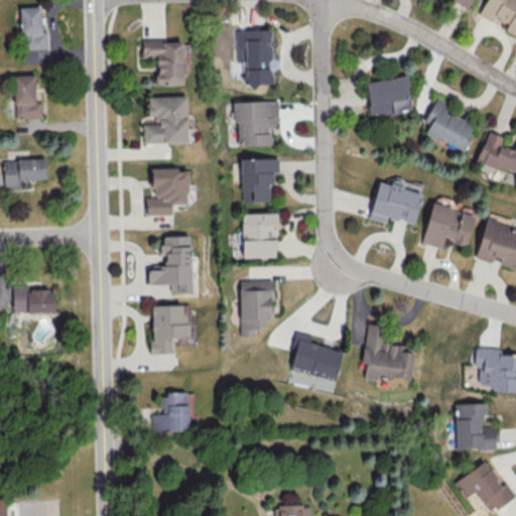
[(515,0),(485,0),(478,14),(515,32),(515,0)]
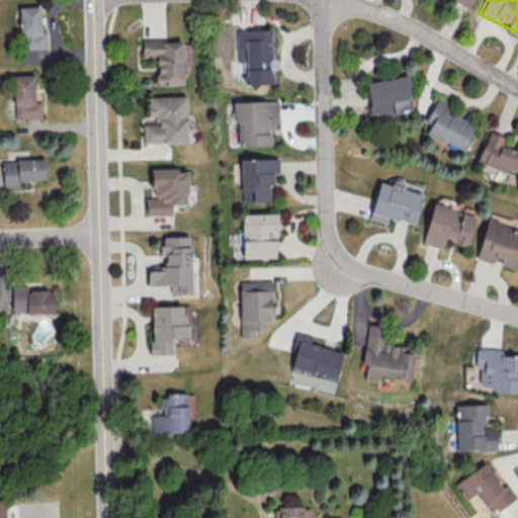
[(41,31),(39,6),(19,7),(22,63),(48,62),(47,31),(41,31)]
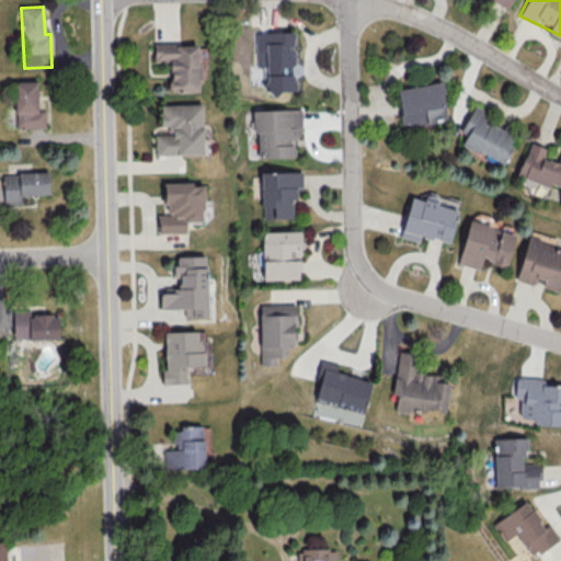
[(255,32),(255,67),(265,67),(266,91),(295,91),(294,31),(255,32)]
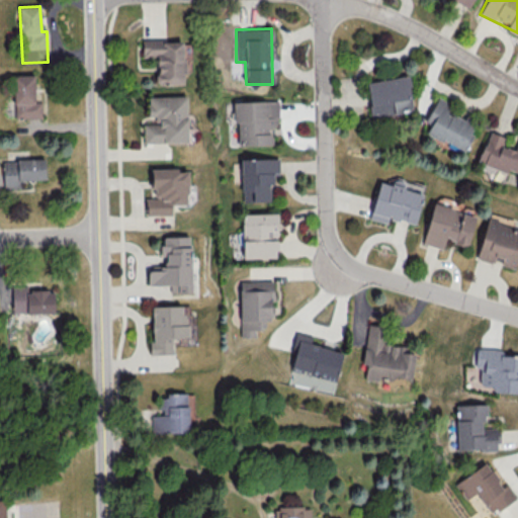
[(183,39),(142,40),(142,56),(156,56),(157,83),(184,83),(183,39)]
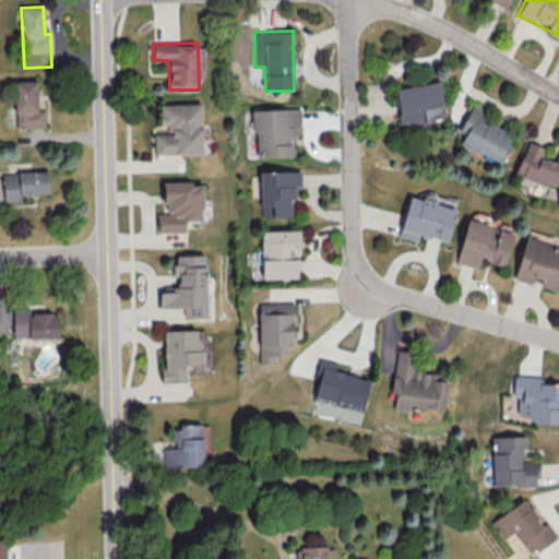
[(15,127),(44,127),(44,110),(37,110),(36,80),(14,81),(15,127)]
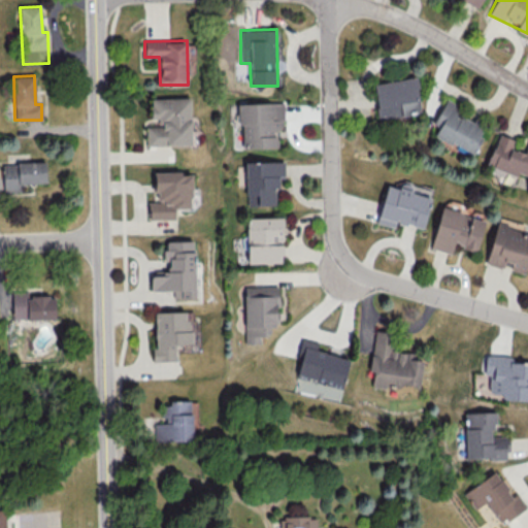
[(373,84),(378,120),(422,112),(416,76),(373,84)]
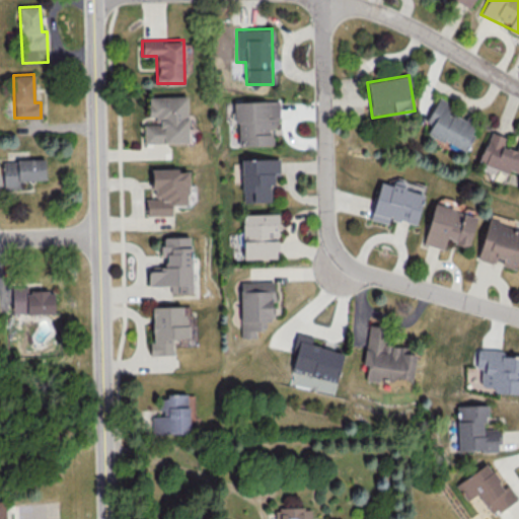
[(143,143),(188,142),(187,95),(148,96),(148,116),(155,116),(155,124),(143,124),(143,143)]
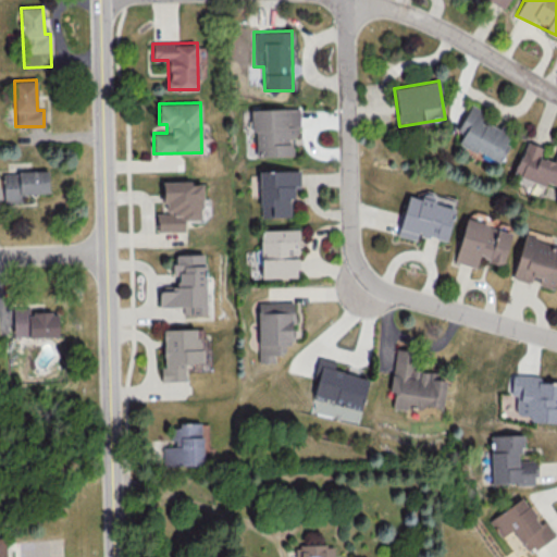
[(457,131),(463,134),(458,143),(497,163),(511,136),(481,120),(485,112),(471,104),(457,131)]
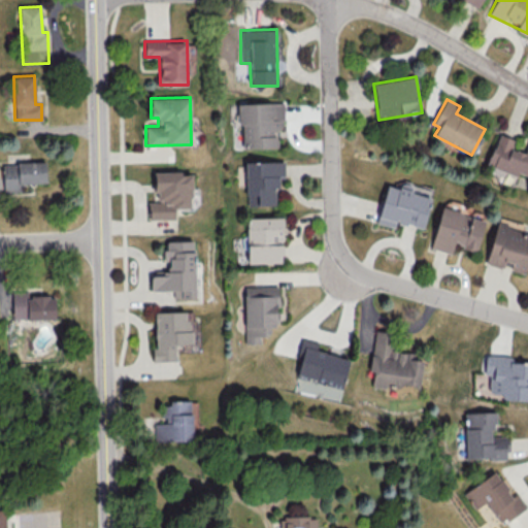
[(243,149),(276,147),(276,130),(284,129),(283,102),(237,103),(238,125),(242,125),(243,149)]
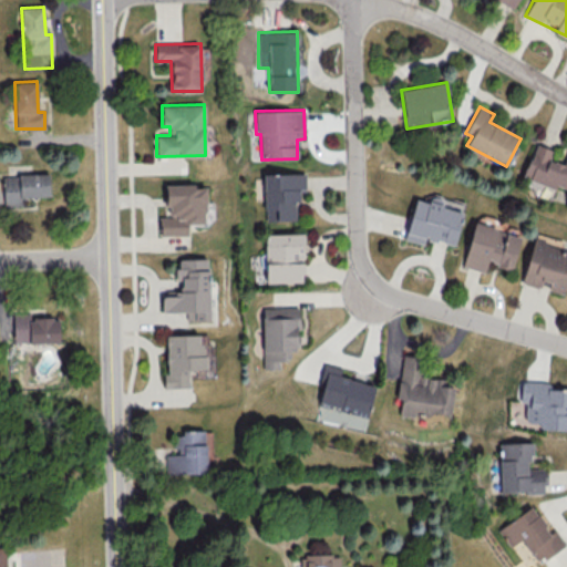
[(555,188),(556,185),(566,188),(566,155),(563,164),(548,160),(552,150),(535,144),(523,177),(555,188)]
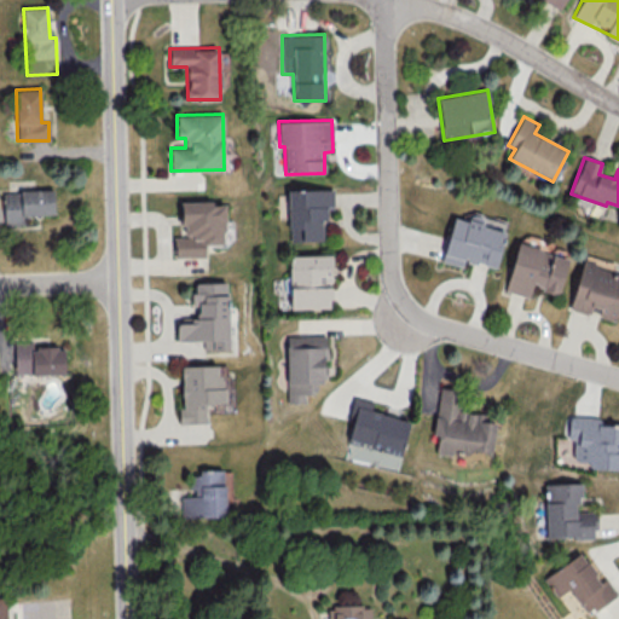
[(53,214),(53,189),(3,191),(4,225),(23,224),(22,215),(53,214)]
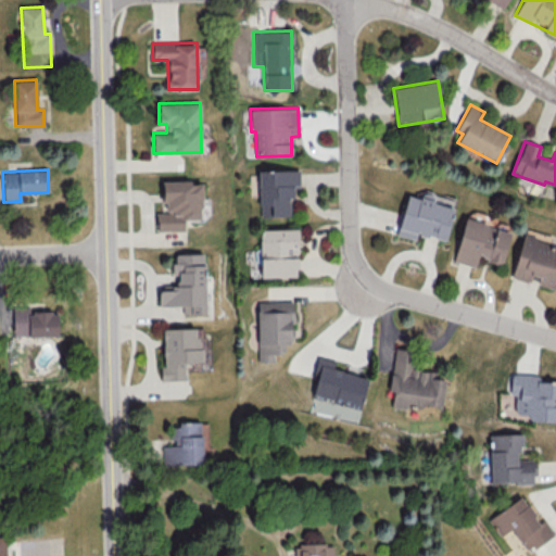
[(300,188),(299,169),(258,171),(260,217),(291,216),(291,188),(300,188)]
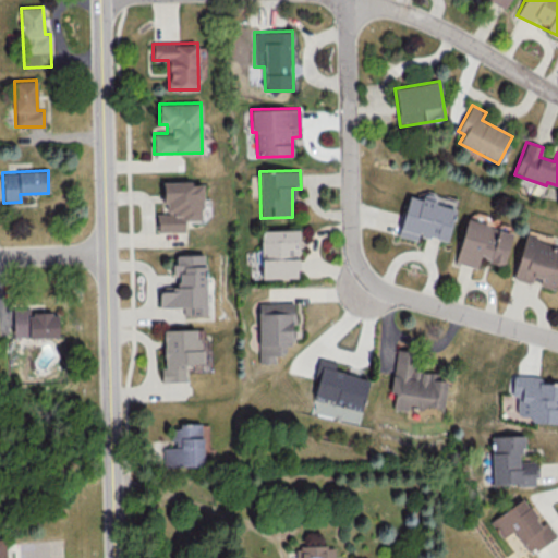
[(157,231),(184,231),(184,220),(202,220),(202,181),(162,182),(162,204),(167,204),(167,213),(157,213),(157,231)]
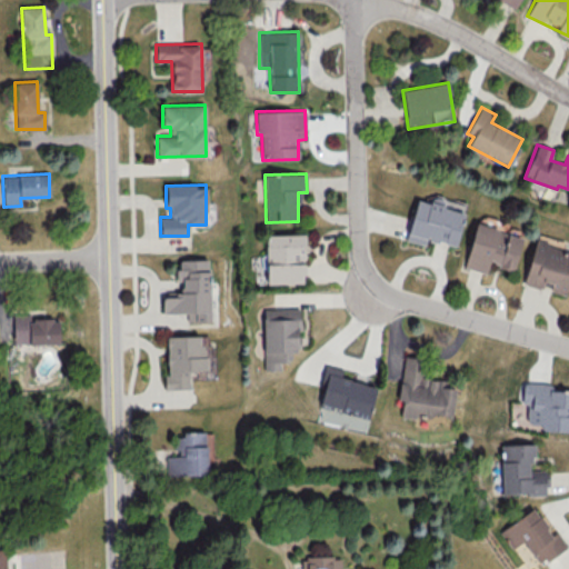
[(417,199),(407,240),(425,245),(427,239),(456,246),(466,203),(431,196),(430,202),(417,199)]
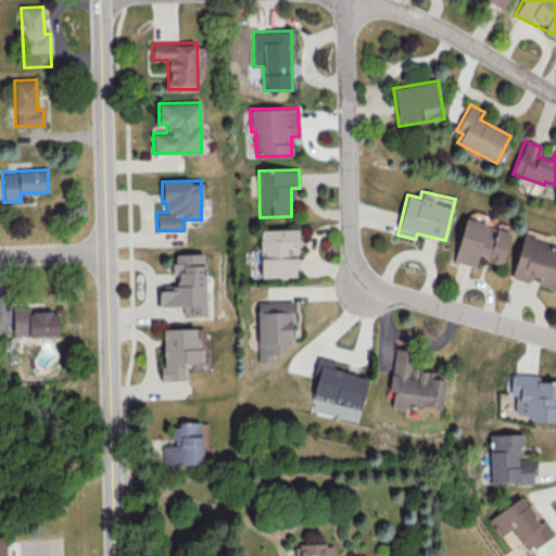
[(454,261),(476,266),(478,257),(502,263),(510,230),(464,218),(454,261)]
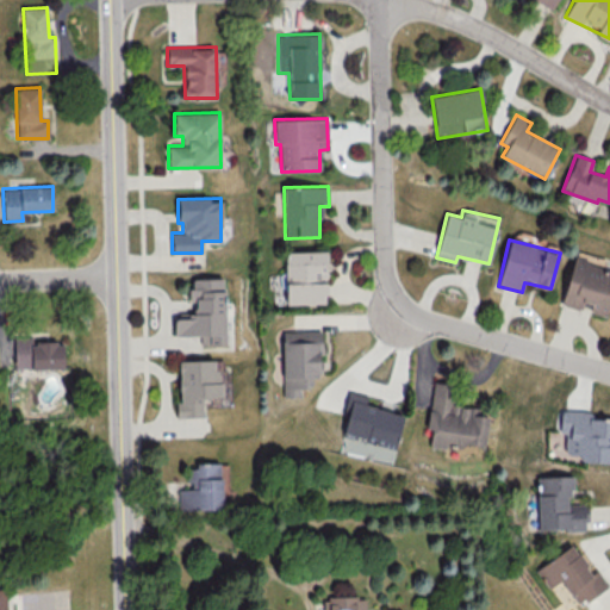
[(286,304),(327,304),(327,250),(285,251),(286,304)]
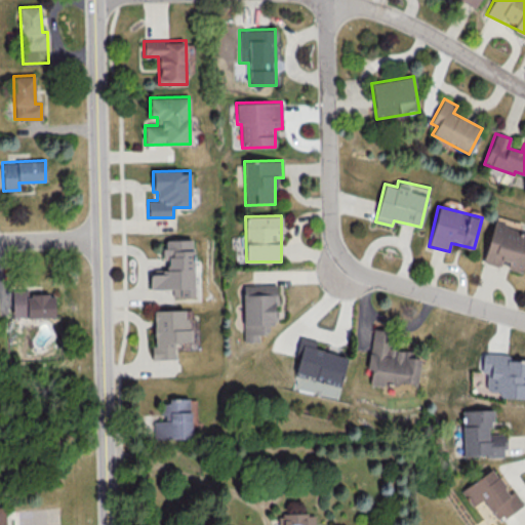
[(524,264),(524,231),(493,223),(483,261),(503,268),(503,267),(523,272),(524,264)]
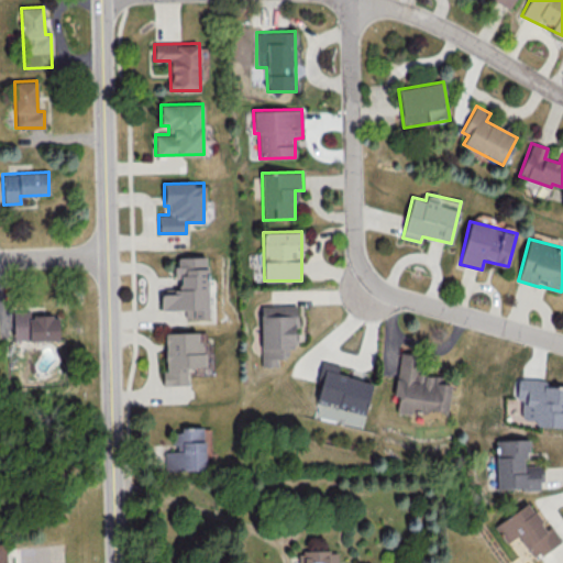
[(161,309),(185,309),(185,319),(208,318),(207,256),(176,257),(176,289),(159,289),(161,309)]
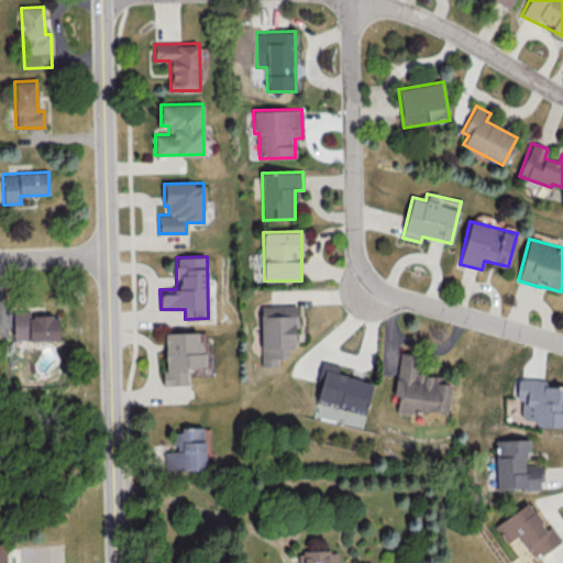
[(262,366),(278,366),(278,357),(287,357),(287,346),(296,346),(296,326),(298,326),(297,305),(261,306),(262,366)]
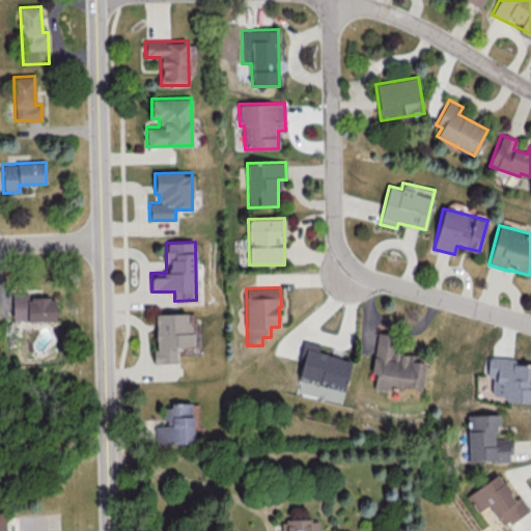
[(27,291),(11,291),(12,320),(55,319),(55,297),(27,298),(27,291)]
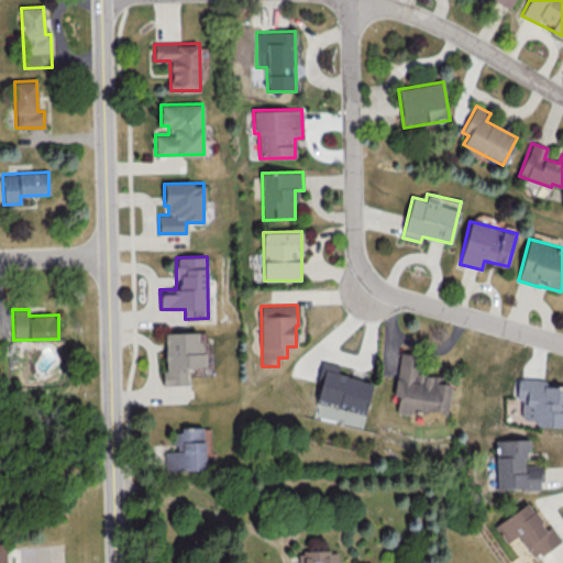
[(163,333),(165,385),(187,384),(187,367),(203,366),(202,332),(163,333)]
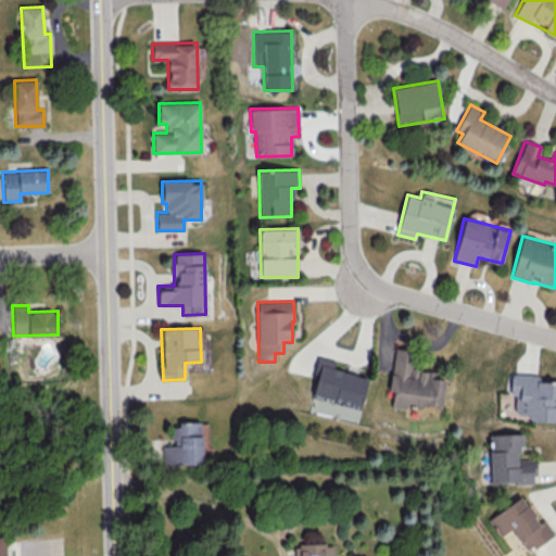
[(442,407),(445,379),(431,378),(432,371),(412,369),(414,350),(394,348),(389,391),(393,391),(392,406),(405,408),(405,403),(442,407)]
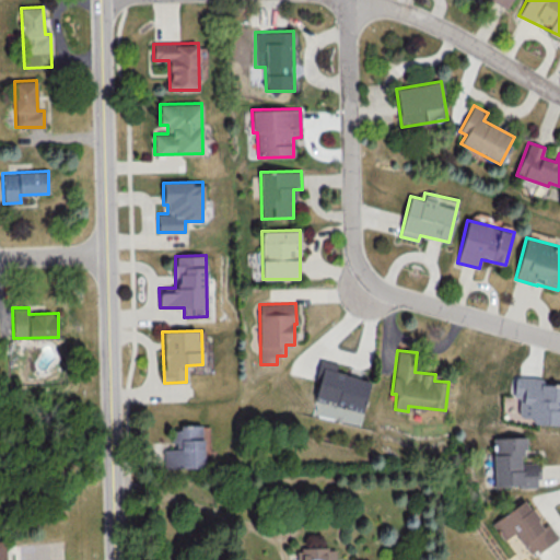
[(363,410),(371,380),(336,372),(338,363),(323,359),(313,398),(363,410)]
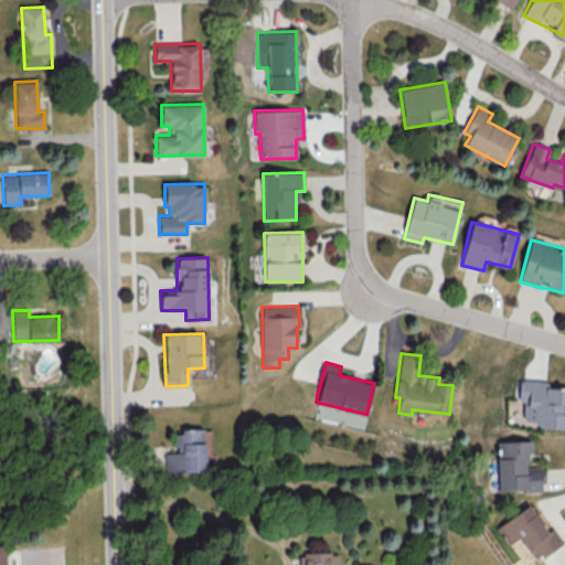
[(536,427),(564,428),(564,387),(547,387),(547,381),(520,380),(518,401),(524,401),(523,419),(536,420),(536,427)]
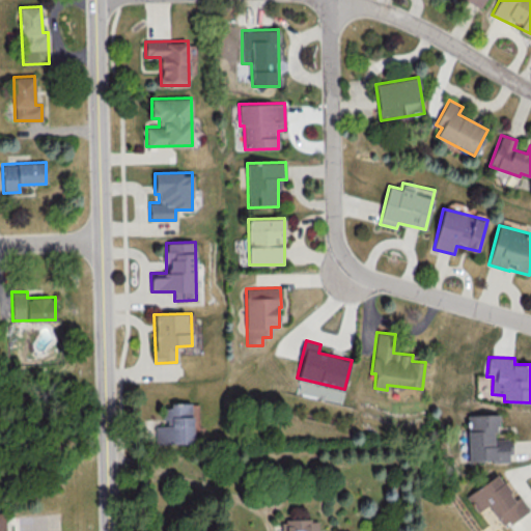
[(192,403),(164,403),(165,425),(155,425),(156,443),(193,442),(192,403)]
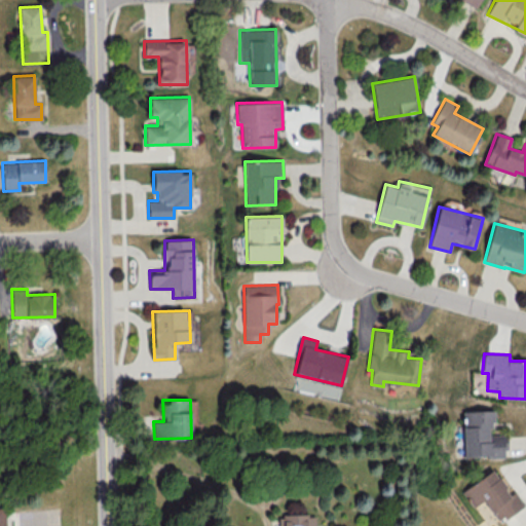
[(464,457),(506,456),(505,435),(493,435),(492,410),(463,411),(464,457)]
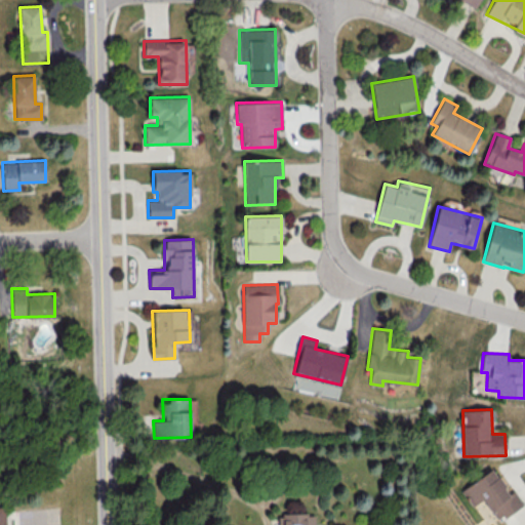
[(523,505),(513,489),(509,492),(493,469),(461,489),(472,506),(483,498),(497,521),(523,505)]
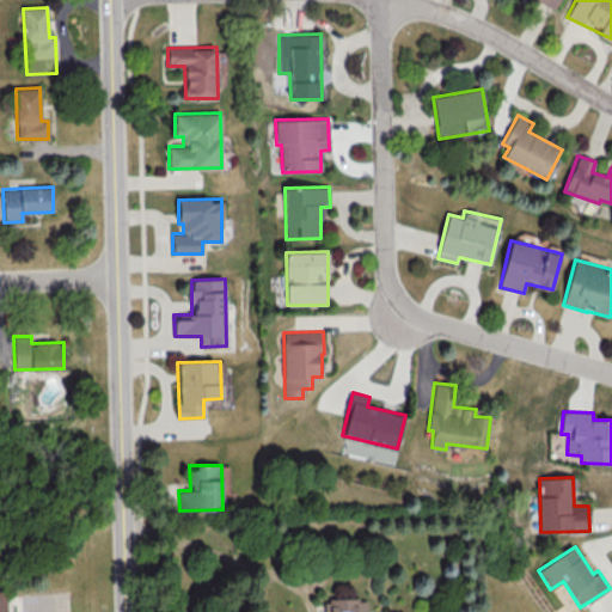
[(0,611),(10,611),(10,591),(0,591),(0,611)]
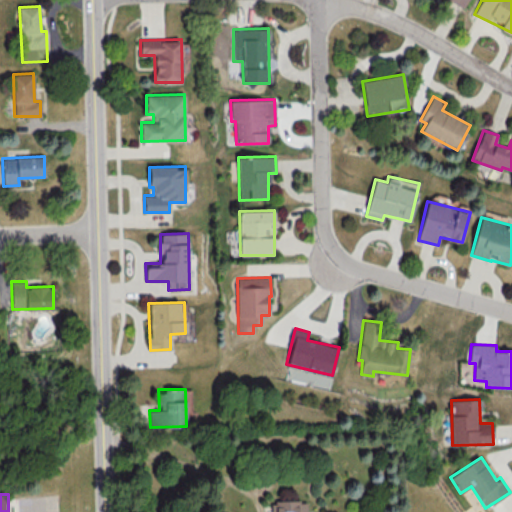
[(270,501),(270,511),(306,511),(306,500),(270,501)]
